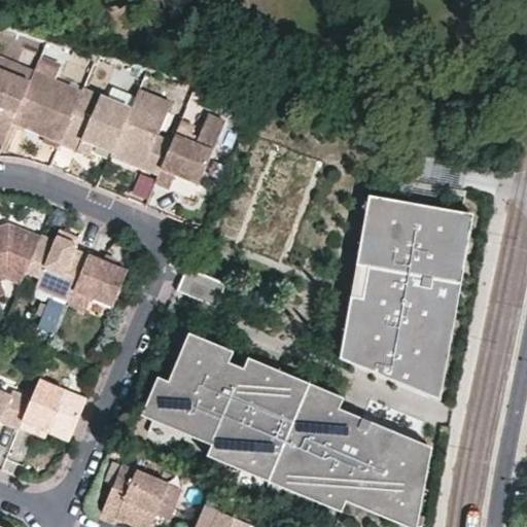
[(34,71),(0,56),(0,143),(3,145),(13,121),(16,114),(30,82),(34,71)]
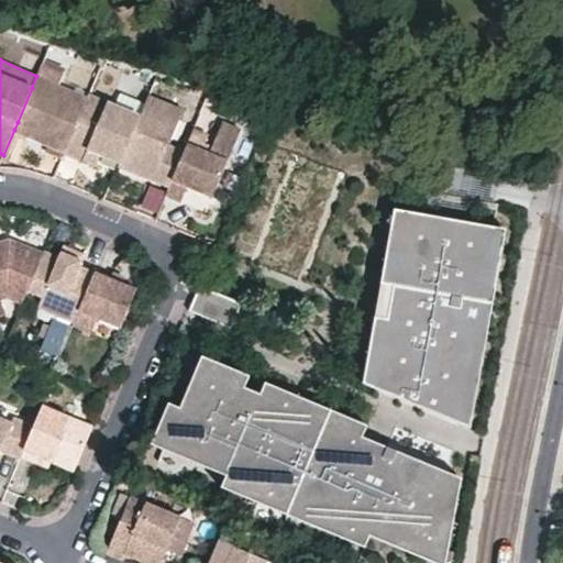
[(87,99),(37,76),(32,88),(18,122),(51,136),(47,144),(65,151),(87,99)]
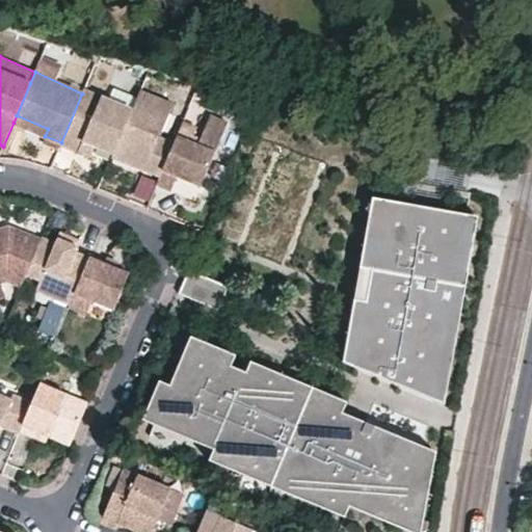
[(159,137),(174,103),(140,89),(131,111),(116,147),(136,155),(134,158),(147,164),(144,169),(159,176),(174,142),(159,137)]
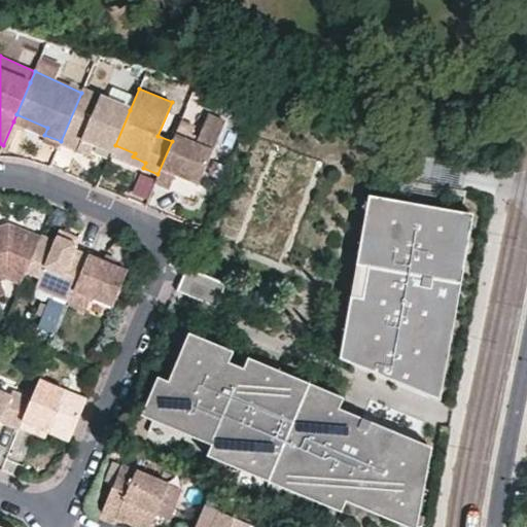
[(130,110),(82,90),(81,93),(61,141),(79,149),(81,143),(93,148),(95,143),(112,151),(115,145),(130,110)]
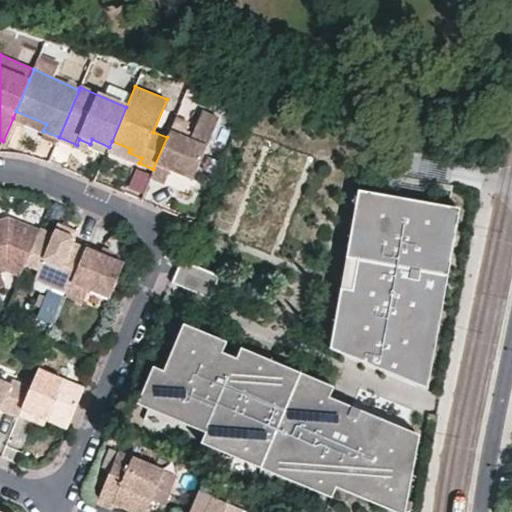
[(46,124),(16,111),(13,118),(43,131),(46,124)]
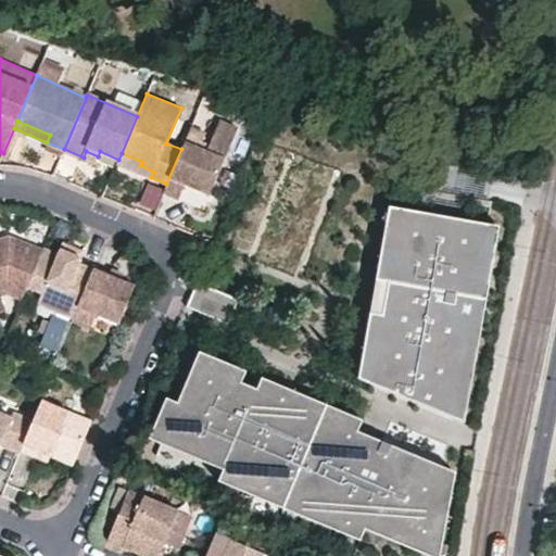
[(210,193),(238,128),(219,121),(209,146),(201,142),(205,134),(190,127),(181,149),(166,184),(163,191),(178,198),(185,184),(187,177),(193,180),(190,186),(210,193)]
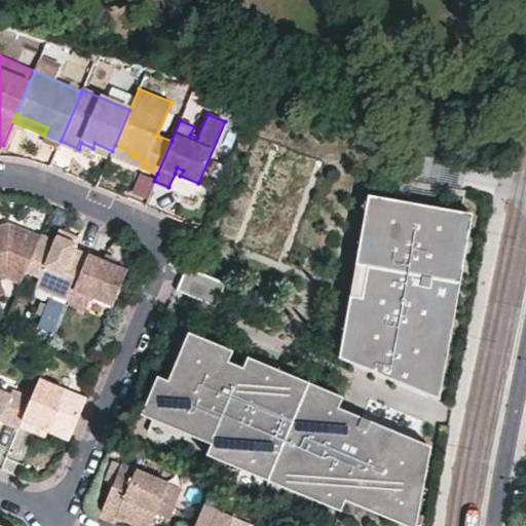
[(92,148),(81,143),(79,149),(90,154),(92,148)]
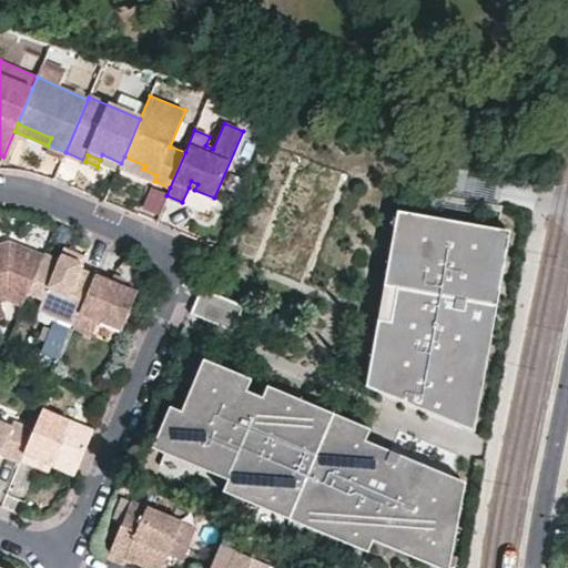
[(145,165),(124,156),(121,163),(120,166),(154,181),(156,175),(143,169),(145,165)]
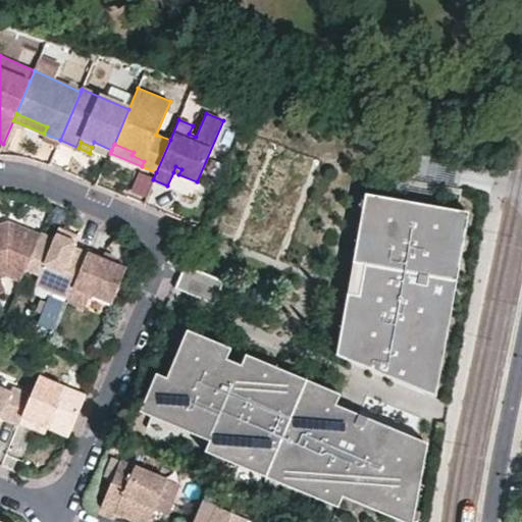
[(129,188),(143,195),(153,175),(139,168),(129,188)]
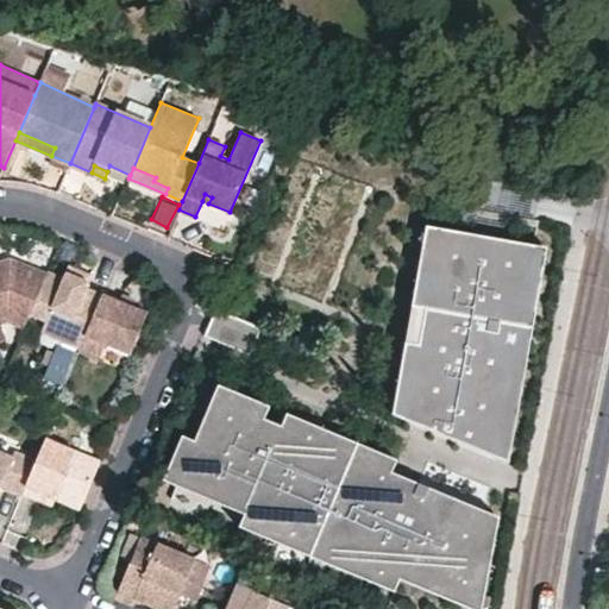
[(547,246),(429,226),(409,334),(395,415),(508,465),(547,246)]
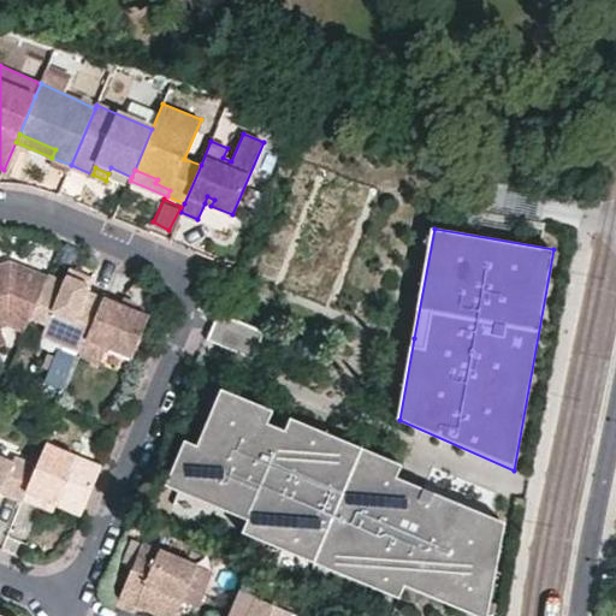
[(46,278),(10,262),(0,265),(0,326),(6,325),(24,332),(29,319),(46,278)]
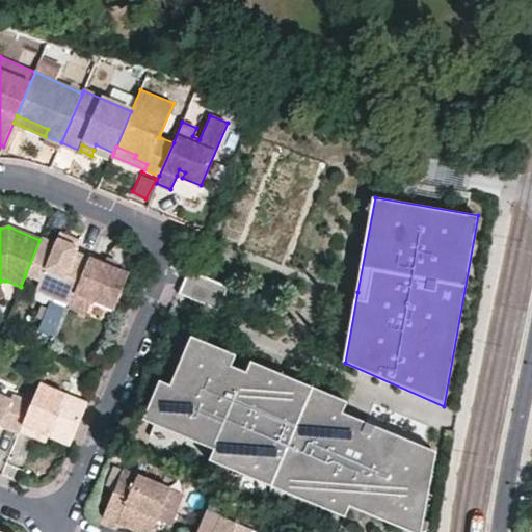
[(79,241),(60,233),(57,239),(77,247),(79,241)]
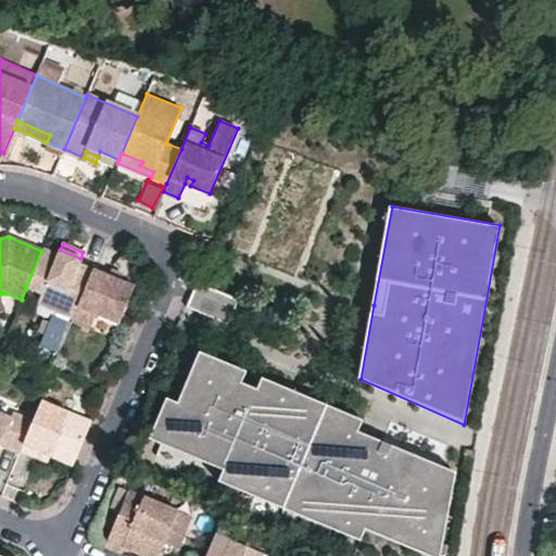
[(92,269),(78,264),(80,258),(60,250),(58,255),(42,249),(41,251),(26,288),(41,294),(37,304),(72,319),(92,269)]
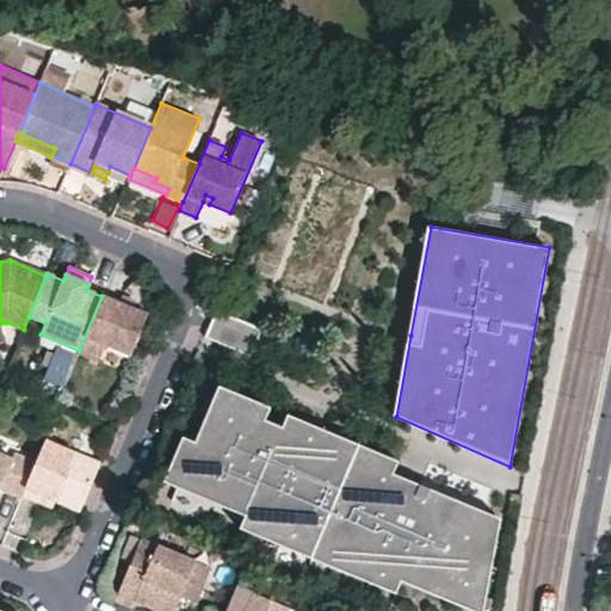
[(119,303),(102,296),(79,351),(78,353),(98,363),(105,346),(130,357),(148,316),(133,309),(119,303)]
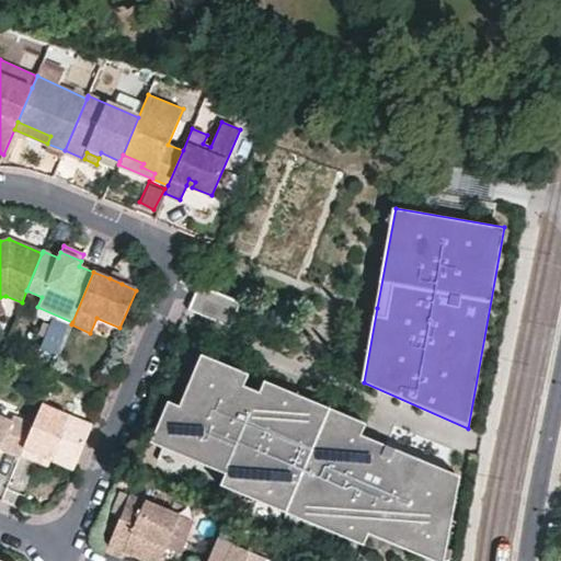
[(124,278),(112,273),(110,278),(122,284),(124,278)]
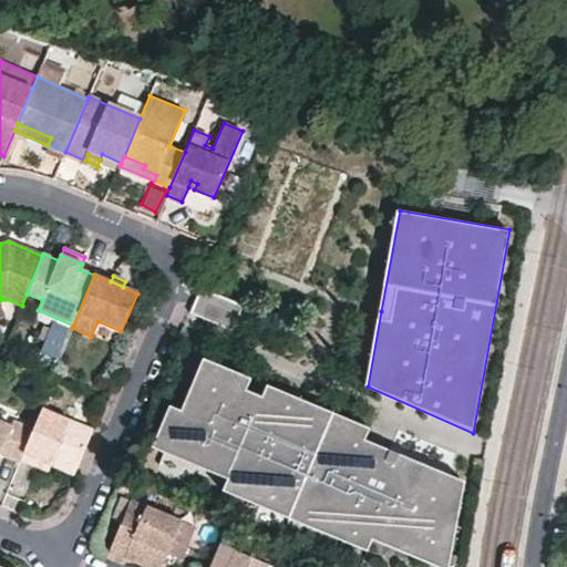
[(249,298),(208,282),(198,306),(239,322),(249,298)]
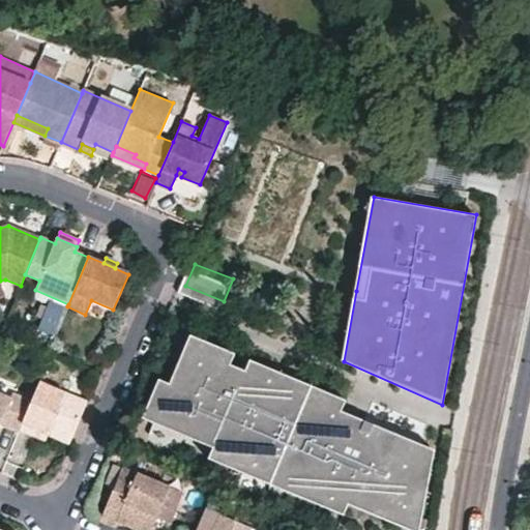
[(35,329),(55,335),(66,303),(47,297),(35,329)]
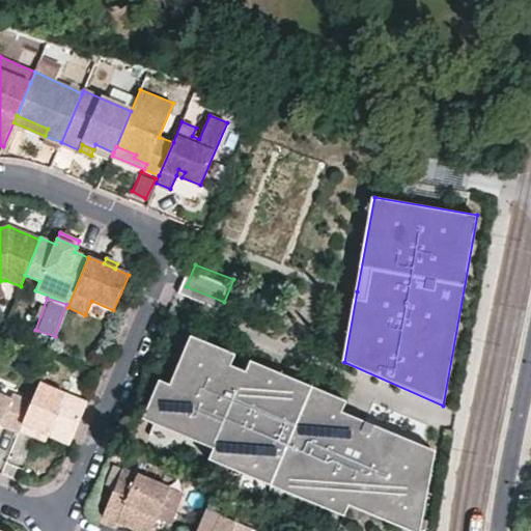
[(362,399),(186,334),(167,383),(155,379),(136,427),(213,456),(210,465),(338,511),(341,504),(416,530),(422,530),(438,446),(357,416),(362,399)]
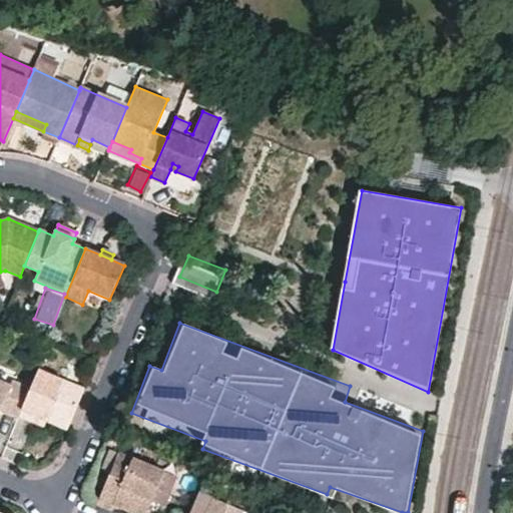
[(83,390),(37,370),(28,390),(17,416),(32,422),(34,416),(45,421),(66,430),(83,390)]
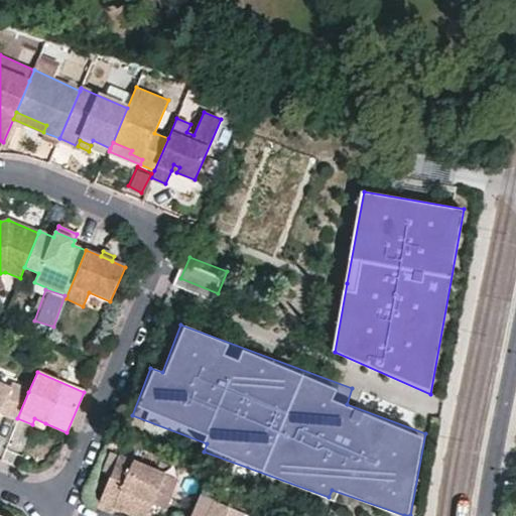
[(8,388),(0,384),(0,413),(16,421),(17,418),(28,392),(10,384),(8,388)]
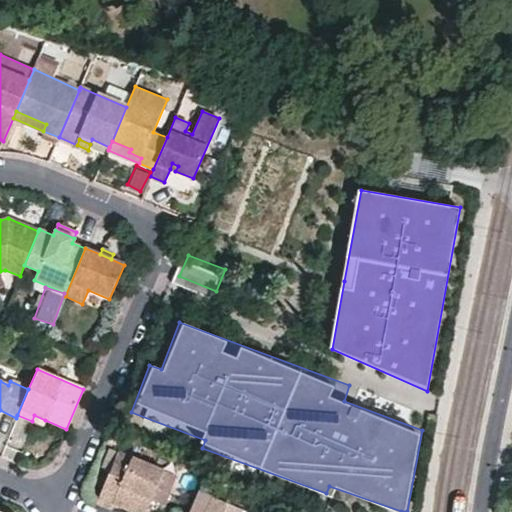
[(45,420),(34,415),(32,421),(42,426),(45,420)]
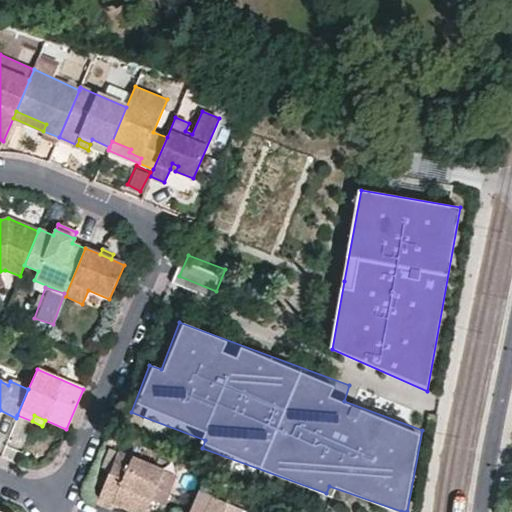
[(108,508),(111,510),(113,506),(128,511),(129,511),(134,504),(146,509),(148,502),(160,471),(117,453),(96,503),(108,508)]
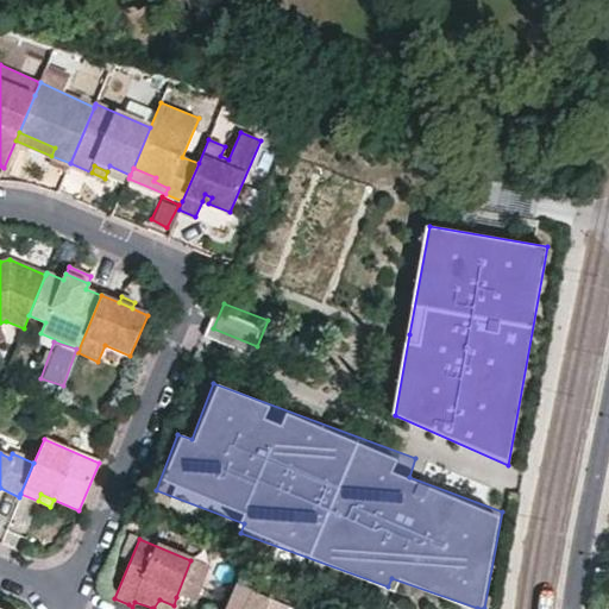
[(209,569),(190,560),(176,597),(194,604),(209,569)]
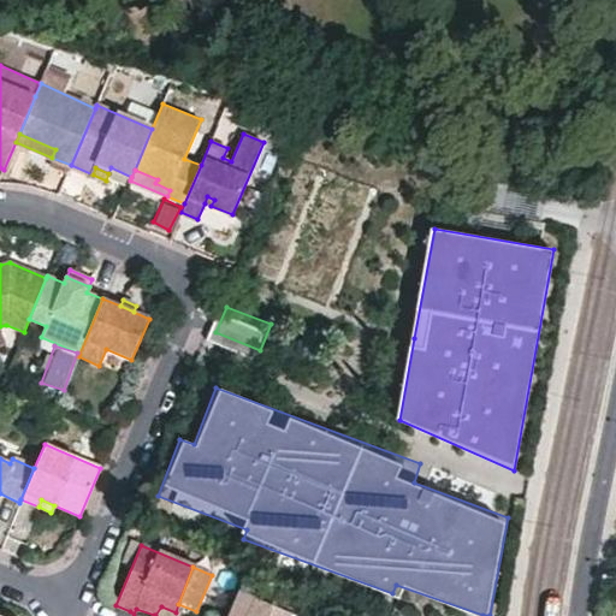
[(286,615),(289,612),(236,591),(225,615),(286,615)]
